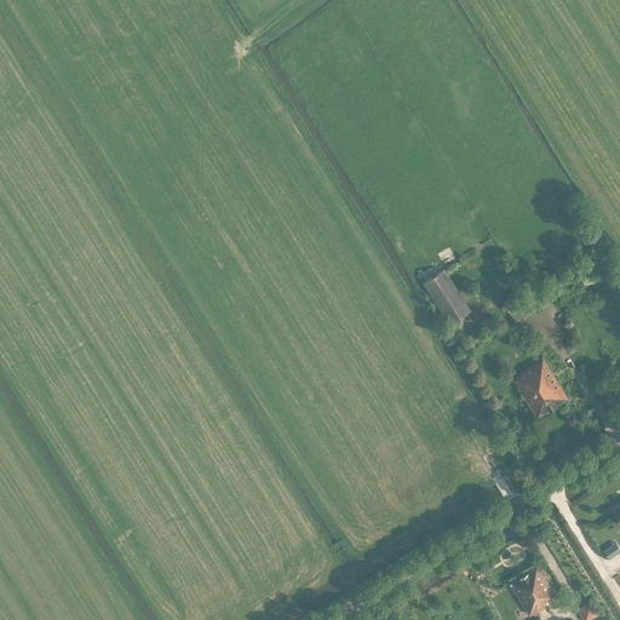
[(471,309),(445,268),(423,281),(449,323),(471,309)]
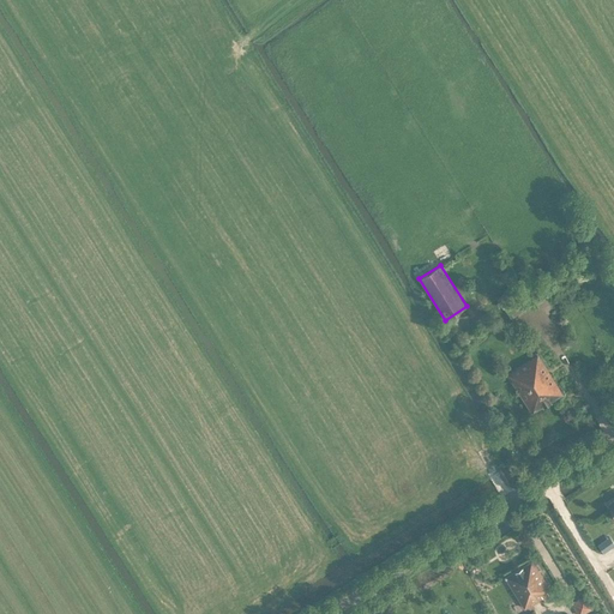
[(531,413),(561,393),(537,354),(506,373),(531,413)]
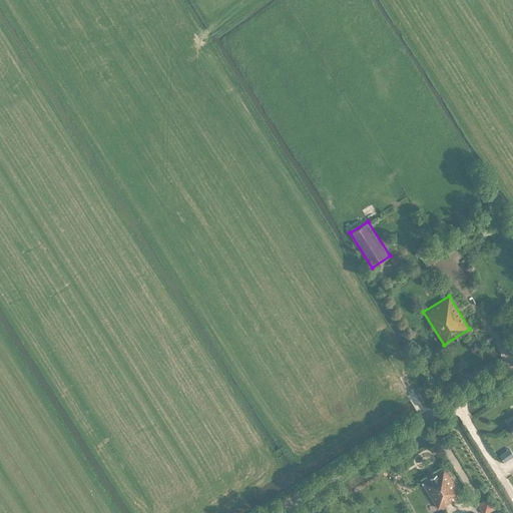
[(500,455),(504,461),(509,458),(504,452),(500,455)]
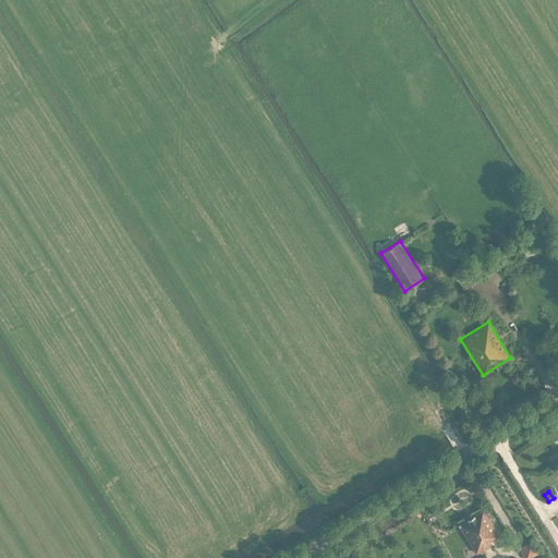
[(476,553),(501,537),(484,509),(459,524),(476,553)]
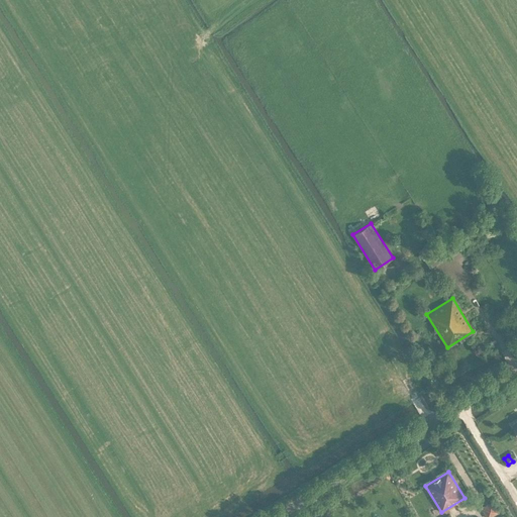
[(486,516),(490,516),(498,512),(492,501),(481,508),(486,516)]
